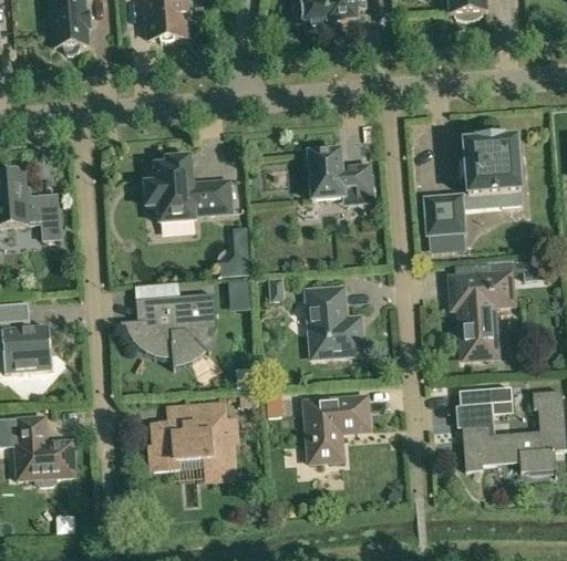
[(54,47),(63,45),(64,51),(68,54),(72,54),(76,53),(80,49),(80,44),(89,43),(88,28),(90,28),(89,10),(86,10),(85,0),(50,0),(54,47)]
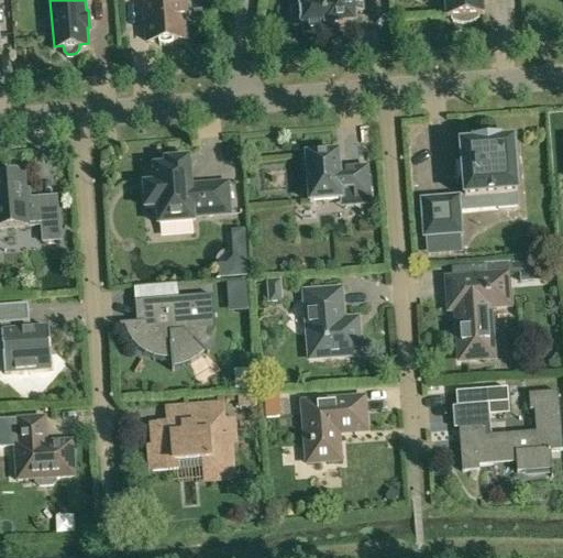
[(145,0),(148,39),(159,39),(159,42),(164,42),(168,42),(173,41),(173,37),(184,36),(183,13),(186,13),(187,8),(186,4),(185,0),(145,0)]
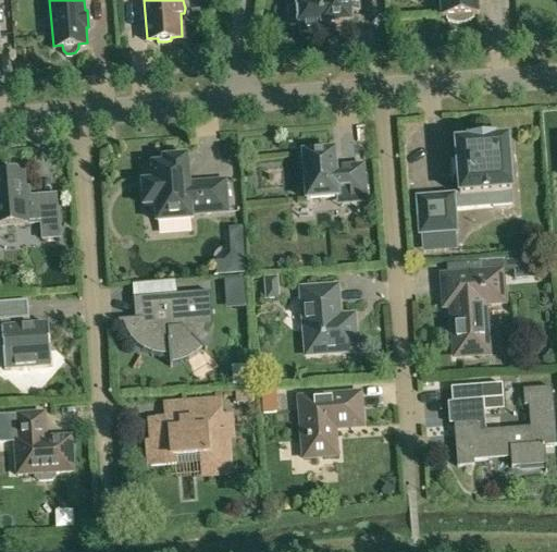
[(297,0),(299,31),(327,28),(327,22),(351,20),(350,11),(358,10),(357,0),(297,0)]
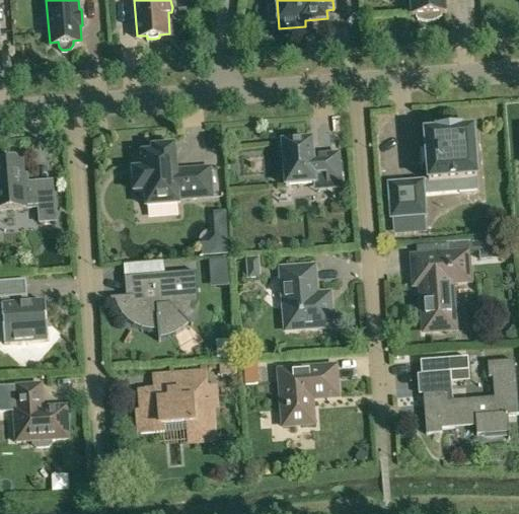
[(445,11),(444,0),(411,0),(412,13),(417,13),(417,16),(425,19),(433,18),(441,14),(441,11),(445,11)]
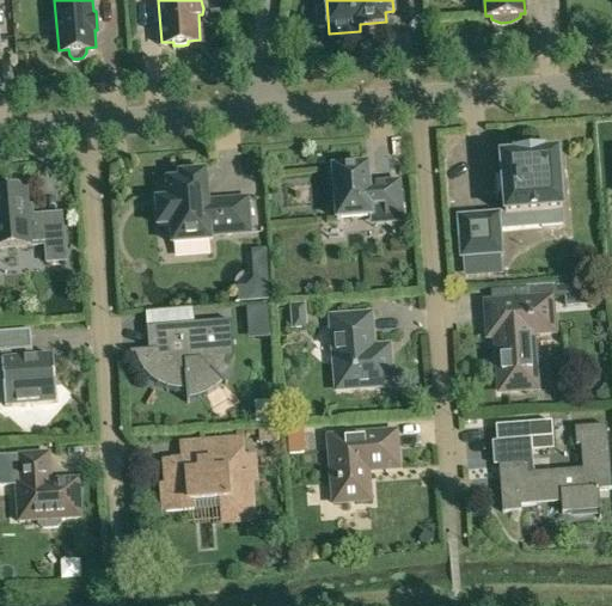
[(515,153),(501,154),(506,212),(540,208),(542,222),(563,221),(562,207),(563,207),(558,150),(544,151),(544,148),(515,151),(515,153)]
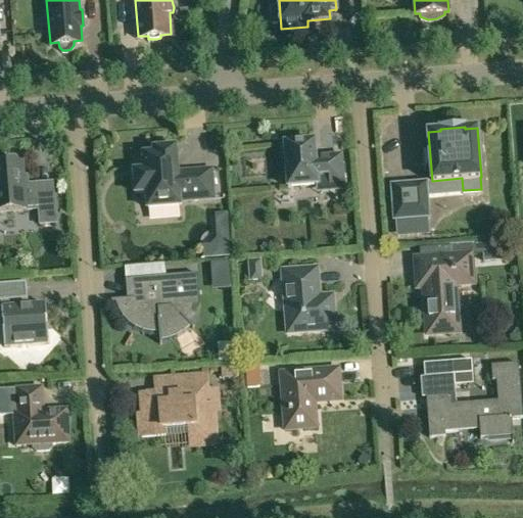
[(281,144),(282,156),(286,156),(288,185),(318,182),(317,177),(329,176),(330,181),(343,180),(341,151),(328,152),(328,154),(316,155),(314,139),(299,140),(299,136),(287,137),(287,141),(285,141),(285,144),(281,144)]
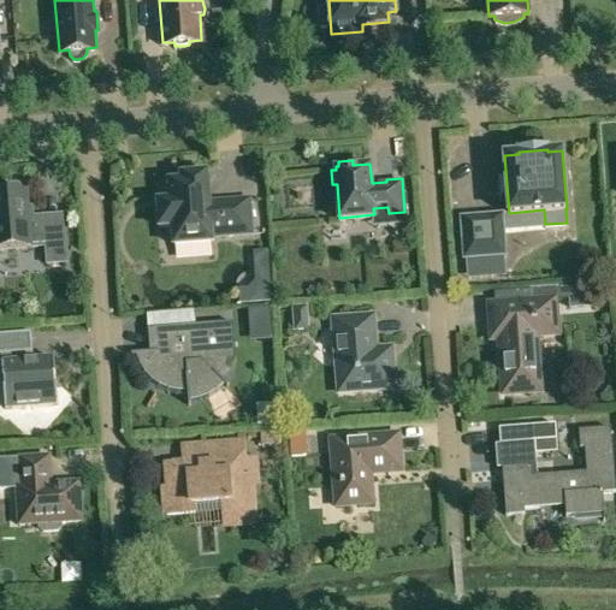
[(171,199),(158,199),(160,224),(172,224),(173,242),(212,240),(212,234),(252,230),(249,196),(218,199),(218,201),(209,202),(207,171),(182,172),(182,178),(169,179),(171,199)]
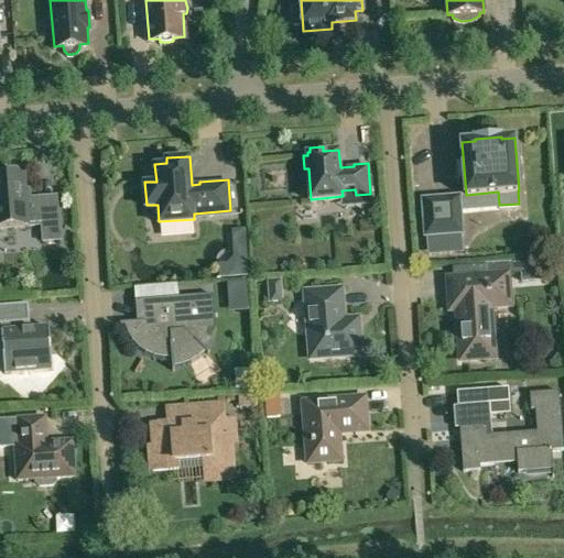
[(0,227),(26,225),(26,223),(42,222),(43,239),(61,237),(57,194),(30,195),(30,186),(23,187),(22,175),(20,175),(19,172),(15,168),(9,170),(7,173),(7,176),(0,176),(0,227)]
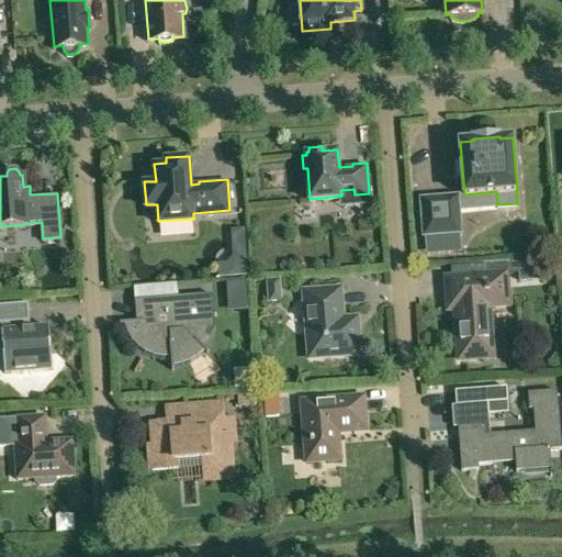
[(460,230),(458,193),(422,197),(424,233),(460,230)]
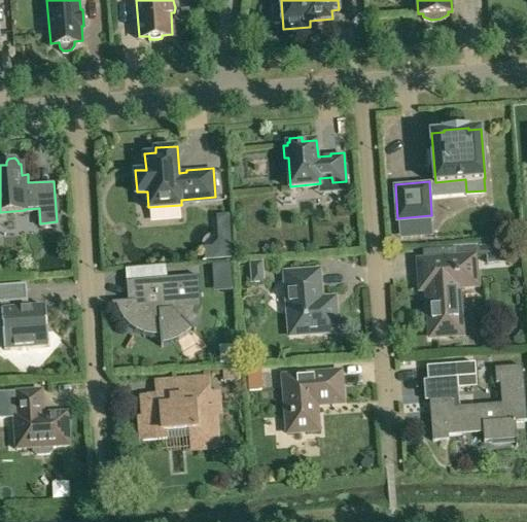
[(219,254),(226,253),(231,248),(230,242),(224,237),(217,238),(213,244),(213,250),(219,254)]
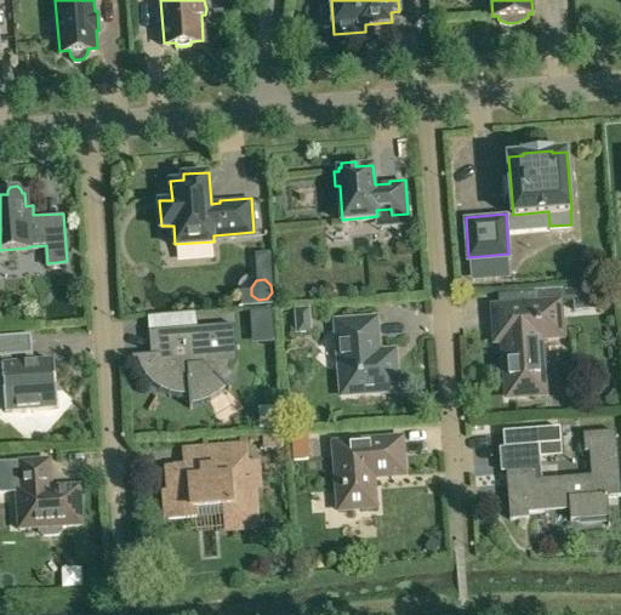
[(605,282),(565,285),(567,299),(574,299),(605,296),(605,282)]
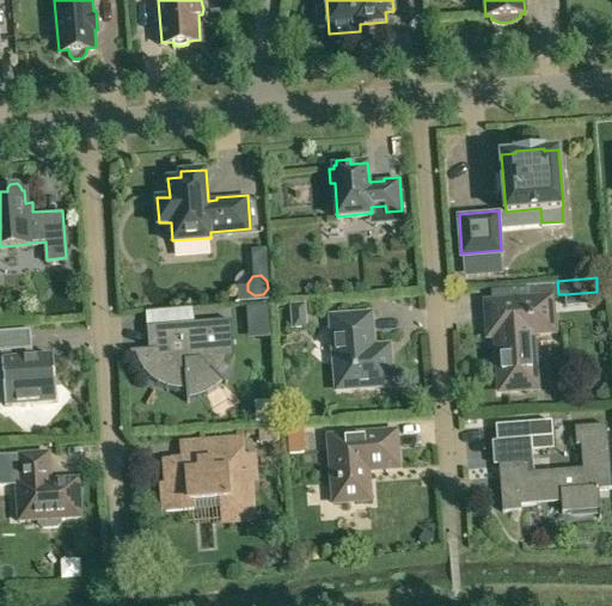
[(487,300),(489,334),(497,332),(499,342),(496,342),(500,389),(537,385),(532,330),(554,329),(551,294),(558,294),(557,281),(526,283),(527,297),(487,300)]
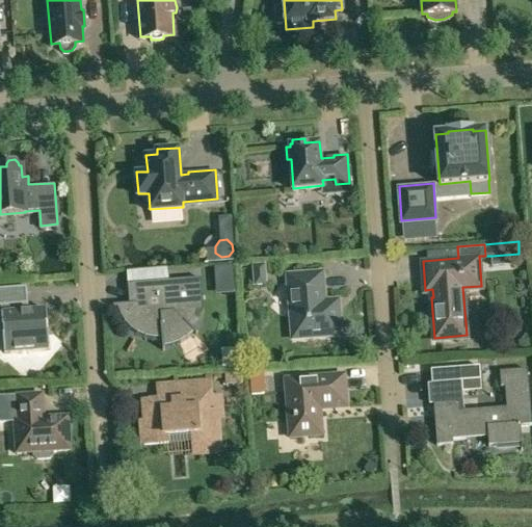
[(214,264),(215,275),(234,274),(233,263),(214,264)]
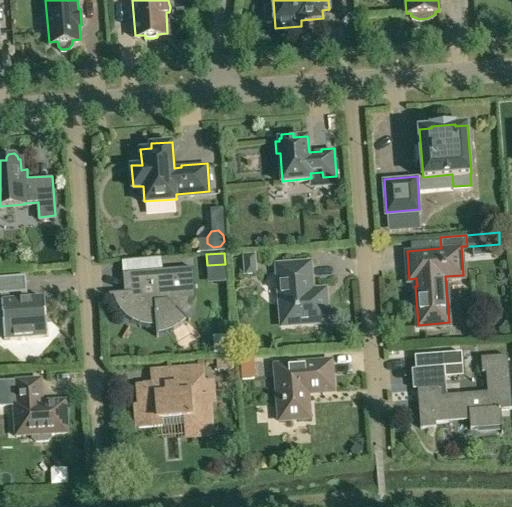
[(254,253),(244,253),(246,271),(256,271),(254,253)]
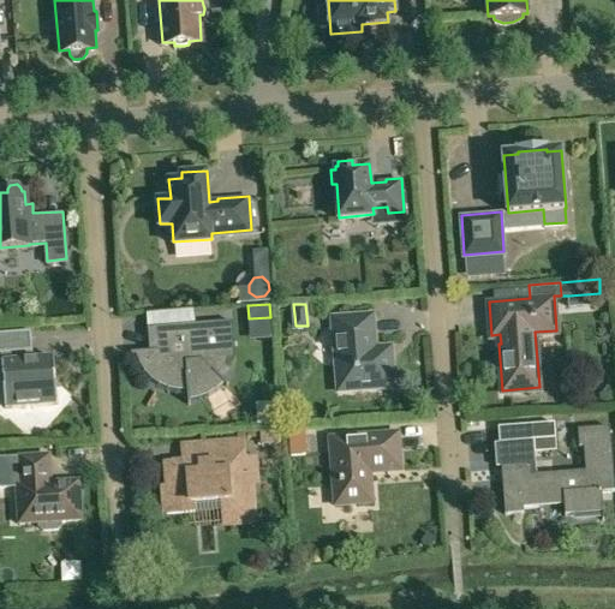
[(153,309),(154,322),(201,321),(199,308),(153,309)]
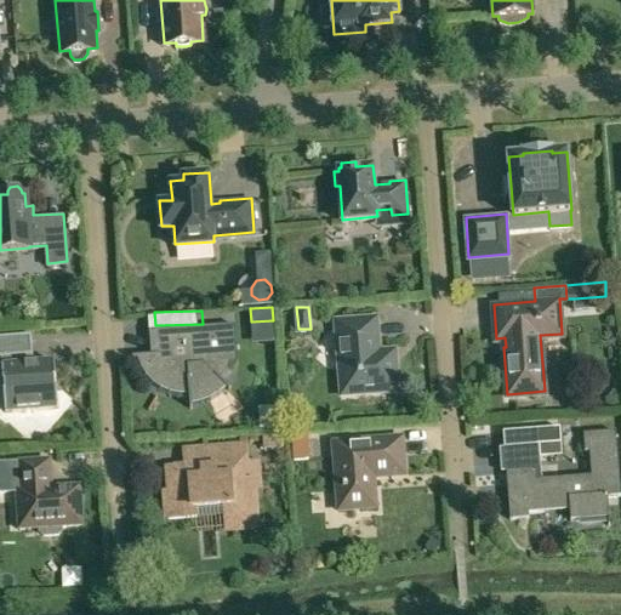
[(398,387),(394,349),(394,348),(379,349),(376,315),(336,319),(337,339),(342,339),(345,357),(340,357),(342,392),(398,387)]
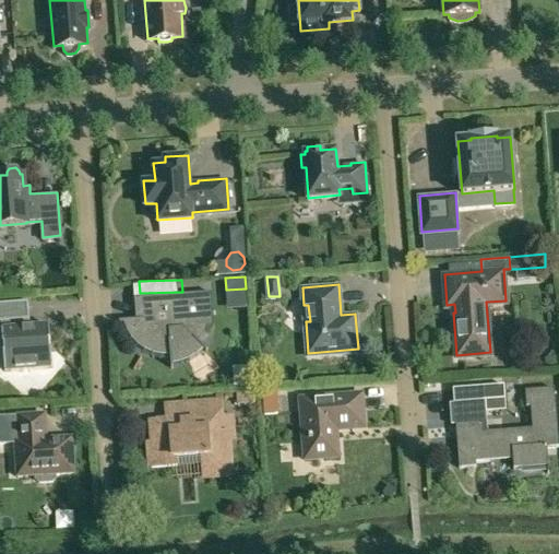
[(119,320),(125,320),(125,322),(126,326),(127,328),(128,330),(130,332),(131,334),(135,339),(137,341),(139,343),(141,344),(146,348),(151,350),(154,351),(156,352),(162,352),(165,353),(170,353),(171,365),(173,365),(173,362),(178,361),(181,360),(185,358),(187,357),(190,356),(192,355),(198,352),(200,350),(203,346),(205,349),(207,348),(199,339),(204,332),(207,325),(214,325),(211,290),(134,296),(134,297),(139,297),(141,317),(119,318),(119,320)]
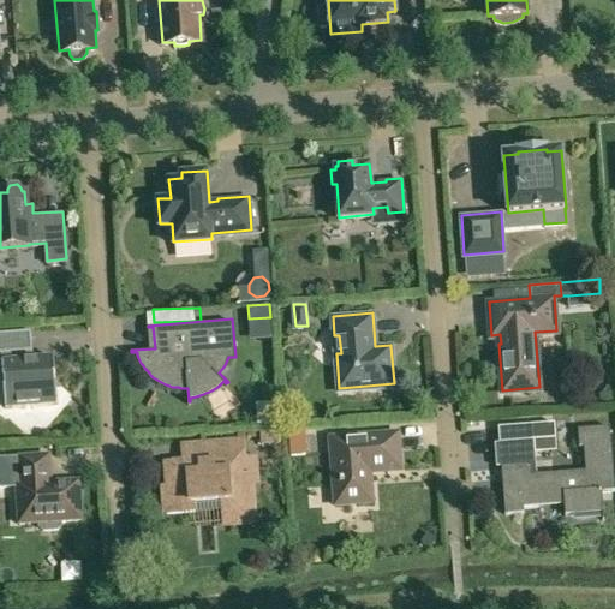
[(0,329),(0,350),(1,351),(3,359),(1,359),(3,377),(4,377),(5,387),(4,387),(5,405),(58,400),(57,382),(54,382),(53,372),(55,372),(54,356),(31,357),(31,348),(33,348),(31,328),(0,329)]
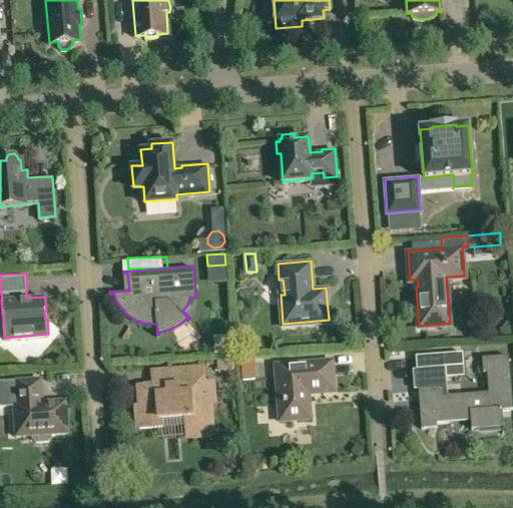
[(218,334),(219,353),(236,351),(235,332),(218,334)]
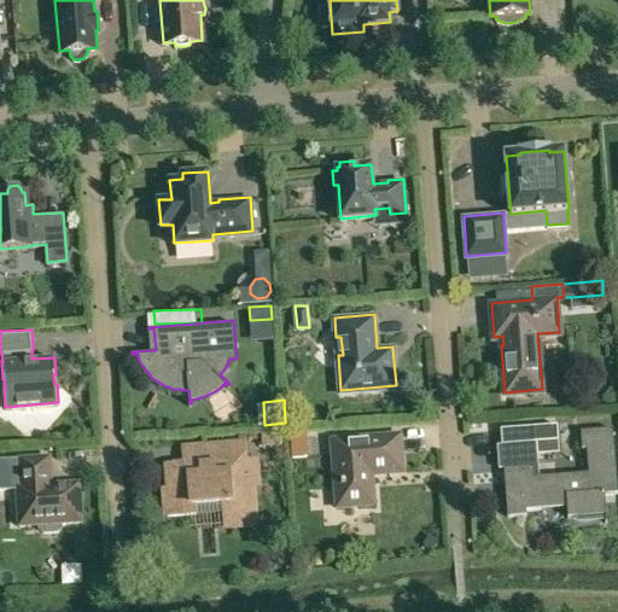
[(558,423),(501,426),(502,442),(559,438),(558,423)]
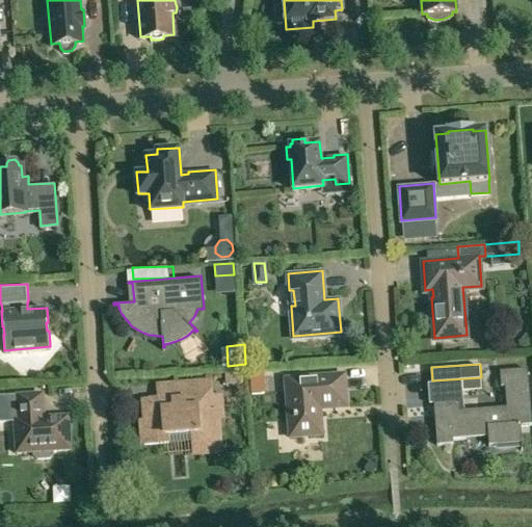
[(488,433),(488,443),(521,441),(521,447),(523,447),(521,423),(531,422),(528,367),(500,369),(501,385),(505,384),(506,404),(459,409),(459,399),(433,401),(436,442),(453,441),(453,437),(488,433)]
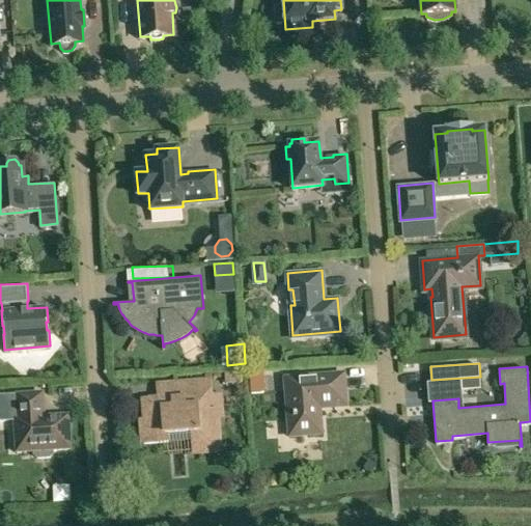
[(226,382),(242,380),(240,367),(225,368),(226,382)]
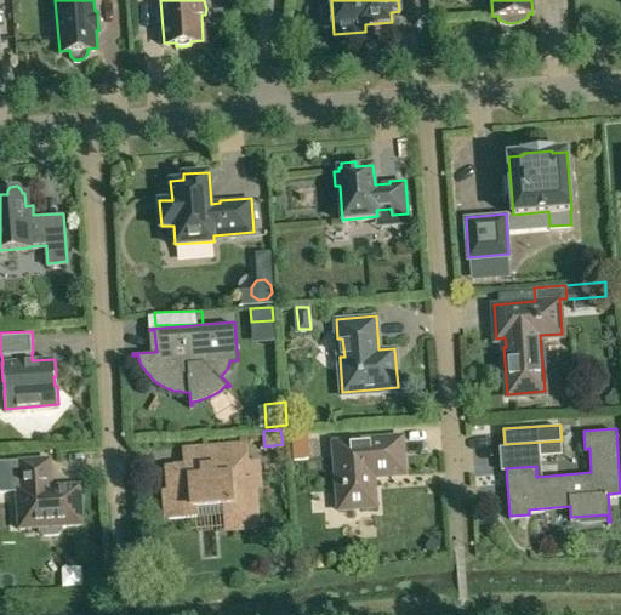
[(292,443),(308,442),(307,431),(291,432),(292,443)]
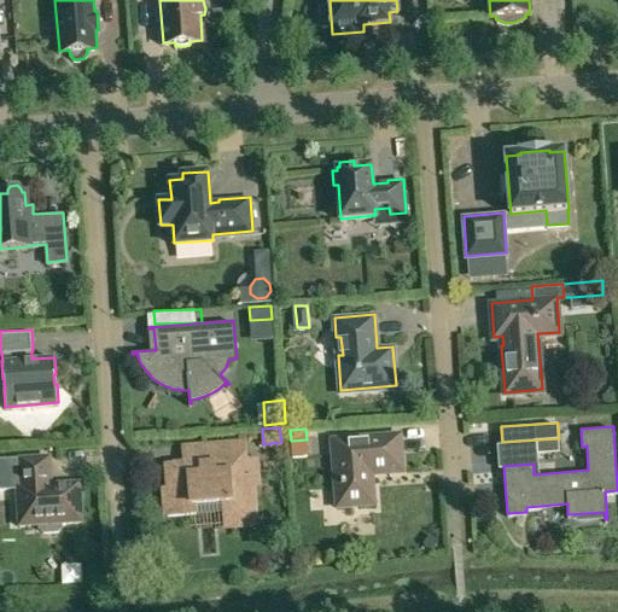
[(332,438),(336,482),(337,505),(373,501),(371,471),(402,468),(400,432),(332,438)]
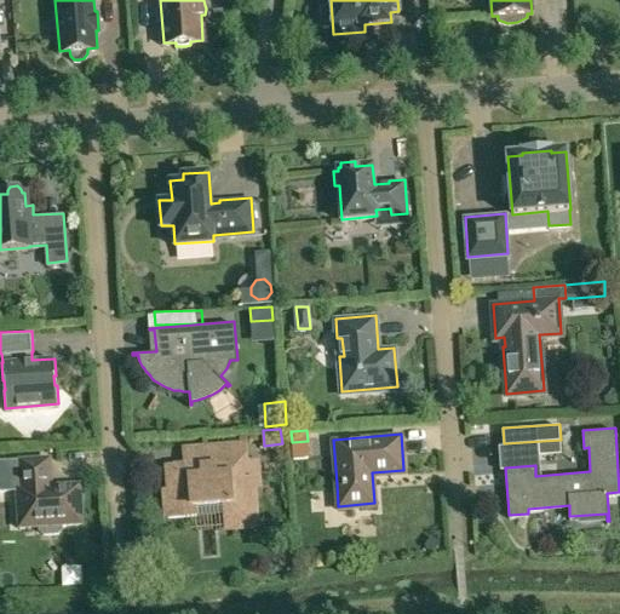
[(568,471),(567,441),(546,442),(547,472),(568,471)]
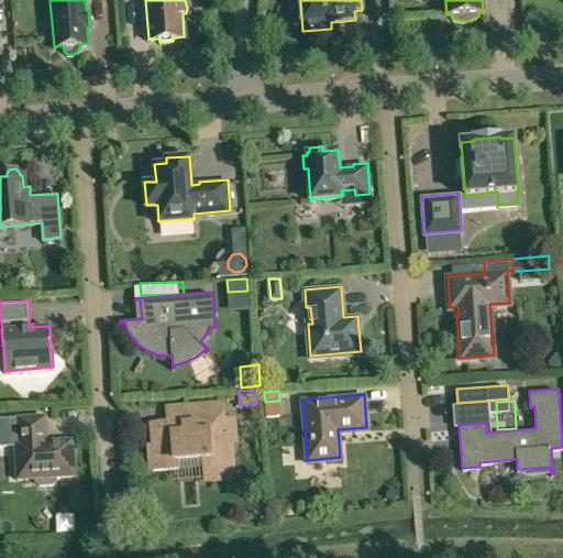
[(155,445),(151,445),(153,467),(178,465),(178,458),(205,456),(207,476),(232,474),(230,450),(228,451),(227,439),(233,438),(232,417),(223,418),(222,403),(184,405),(185,422),(175,422),(175,419),(154,422),(155,445)]
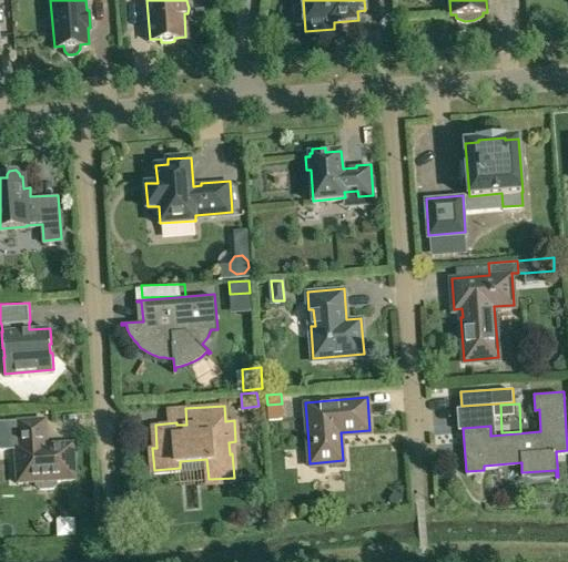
[(17,419),(19,445),(16,445),(18,481),(37,480),(37,483),(40,486),(53,484),(56,482),(56,478),(75,477),(73,441),(47,442),(46,417),(17,419)]
